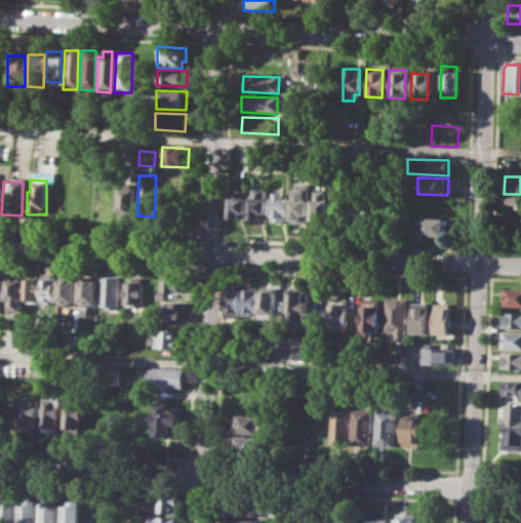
[(93,182),(113,183),(111,220),(99,219),(99,215),(92,215),(93,182)]
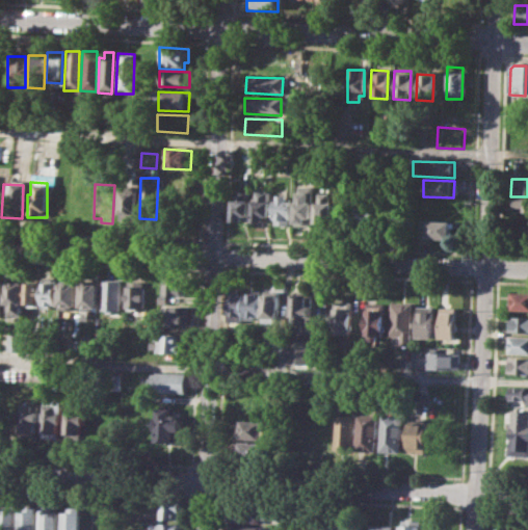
[(295,188),(310,188),(310,226),(292,224),(292,203),(295,203),(295,188)]
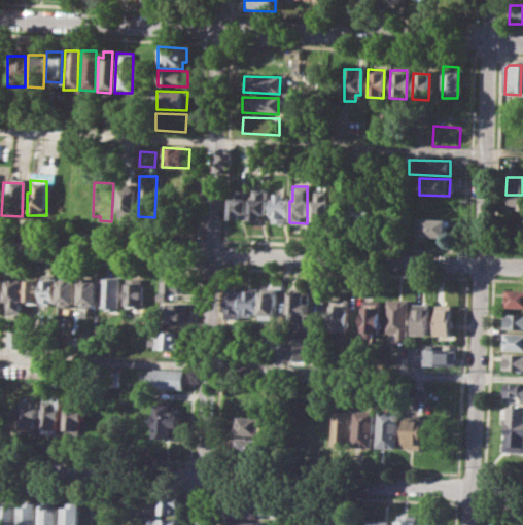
[(117,187),(136,188),(135,219),(115,219),(117,187)]
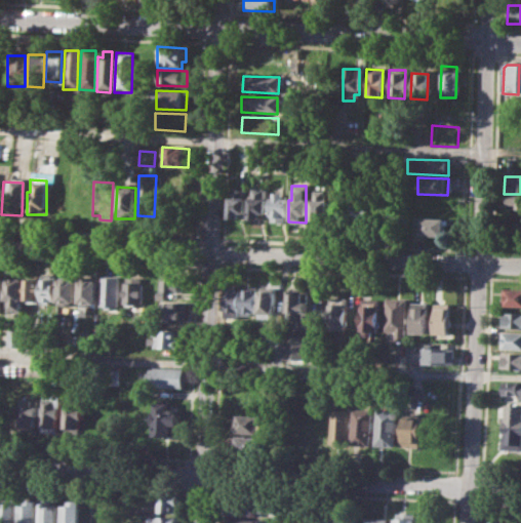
[(229,189),(246,190),(245,219),(228,218),(229,189)]
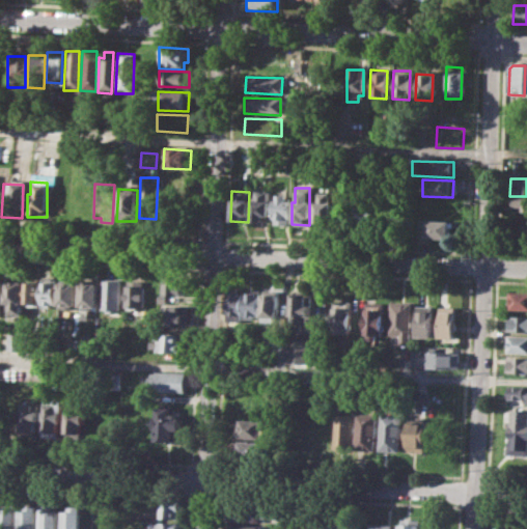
[(252,194),(269,195),(268,223),(252,223),(252,194)]
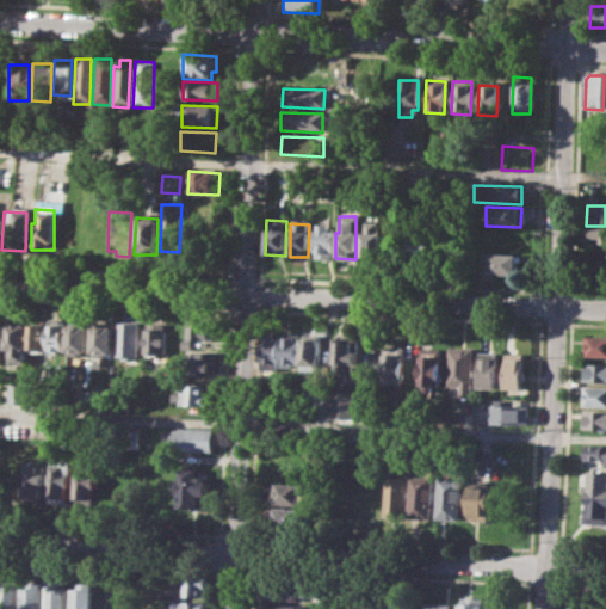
[(364,223),(375,223),(375,234),(379,234),(379,262),(360,260),(360,234),(364,234),(364,223)]
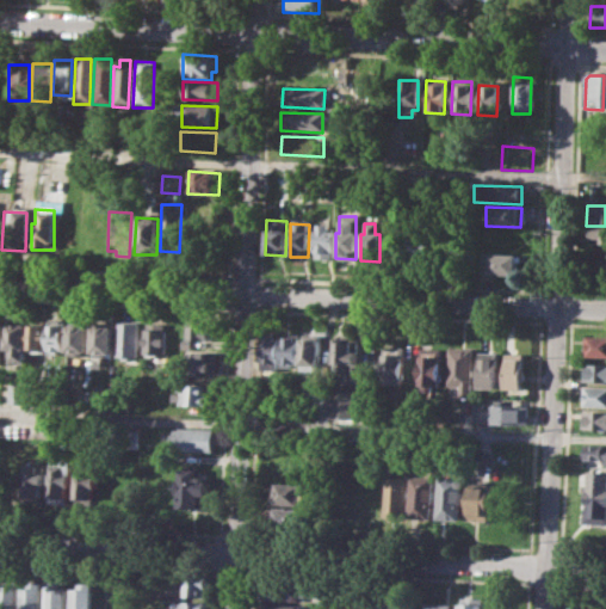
[(316,226),(331,226),(329,260),(311,260),(313,232),(316,232),(316,226)]
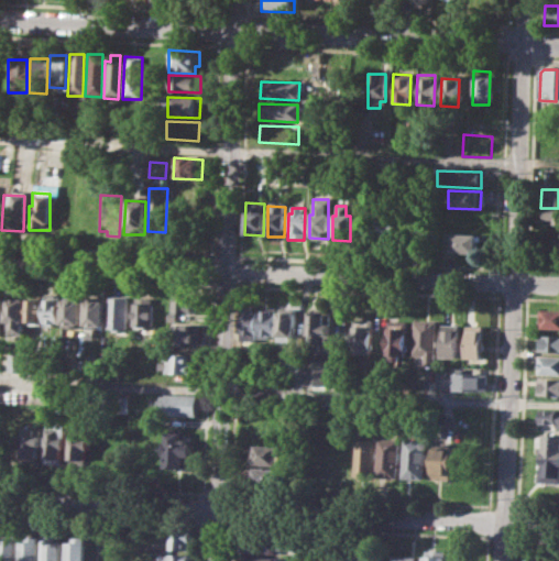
[(380,209),(397,209),(397,246),(376,246),(375,219),(380,219),(380,209)]
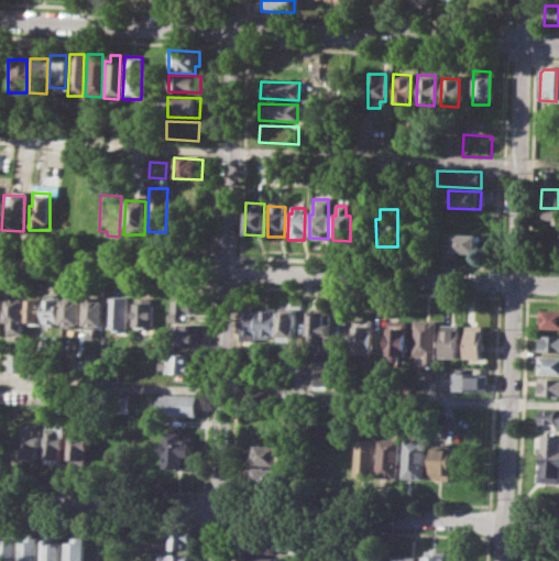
[(540,211),(558,211),(558,227),(539,227),(540,211)]
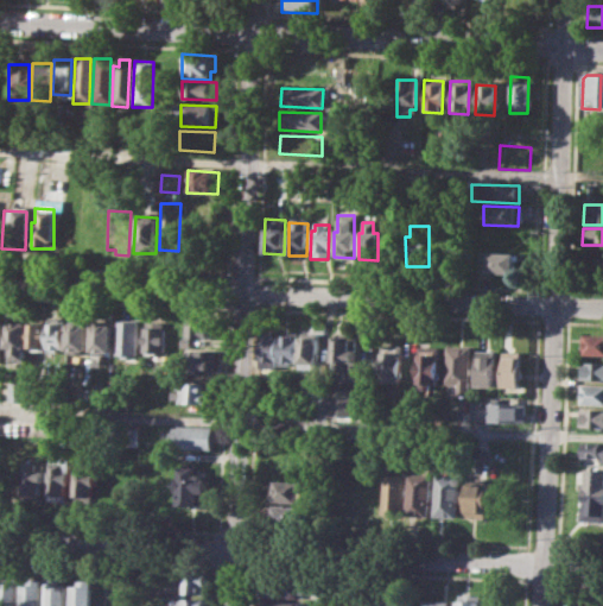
[(486,254),(514,254),(514,276),(486,275),(486,254)]
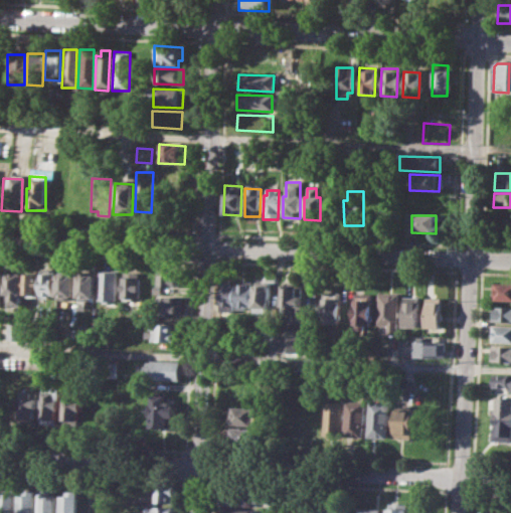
[(157,270),(179,271),(178,287),(156,287),(157,270)]
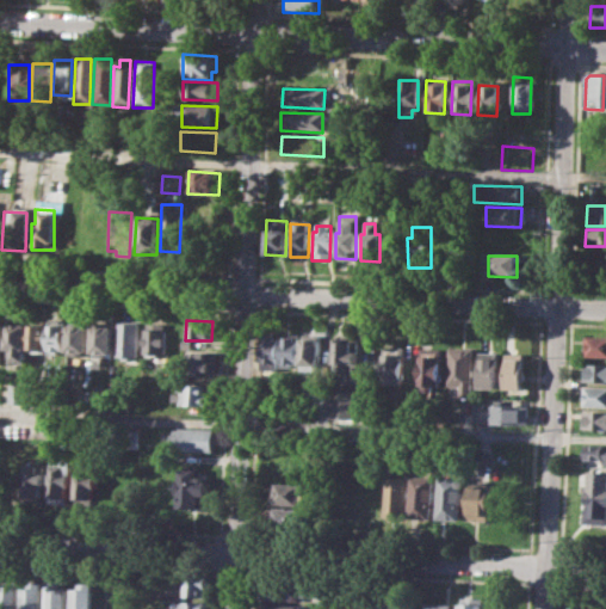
[(45,323),(62,323),(61,352),(56,352),(56,356),(44,356),(45,323)]
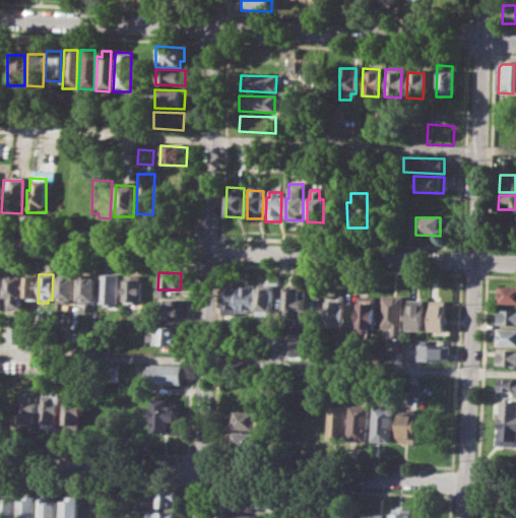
[(56,274),(68,274),(67,279),(71,279),(70,302),(64,302),(64,305),(55,305),(56,274)]
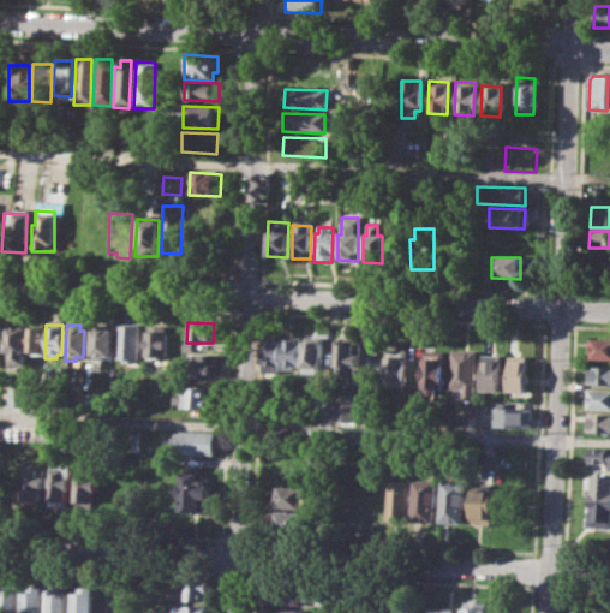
[(91,326),(111,327),(111,358),(105,357),(105,362),(97,362),(97,372),(90,372),(91,326)]
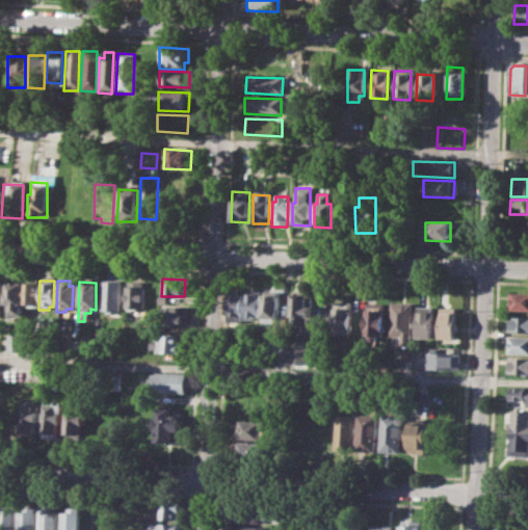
[(4,283),(21,283),(20,315),(3,315),(4,283)]
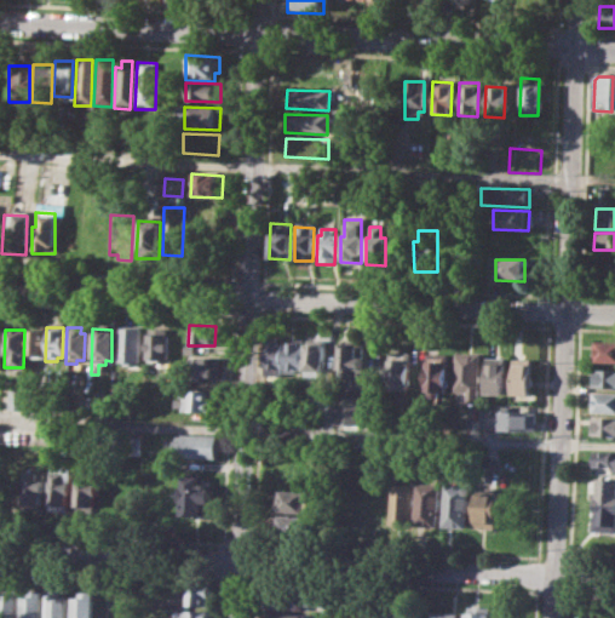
[(116,330),(136,330),(134,365),(116,364),(116,330)]
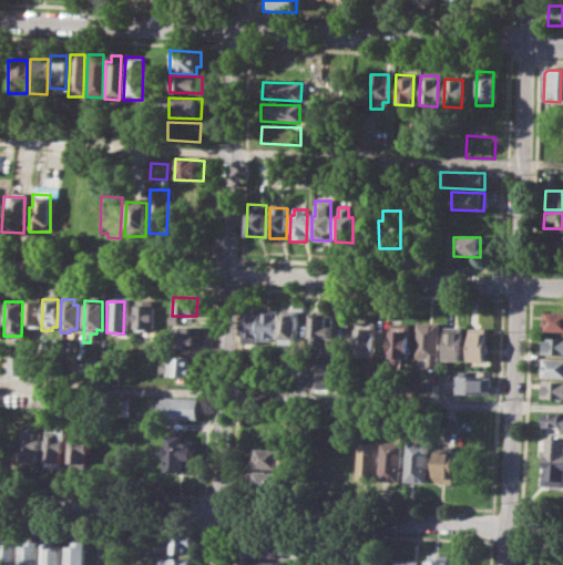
[(131,301),(151,302),(150,329),(144,328),(143,334),(130,334),(131,301)]
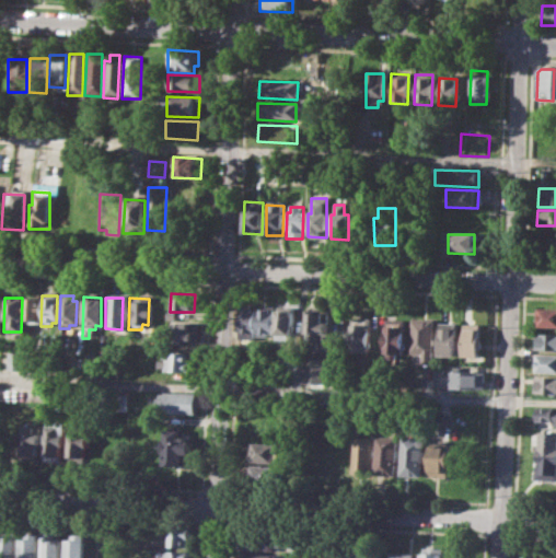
[(24,299),(37,299),(37,322),(24,322),(24,299)]
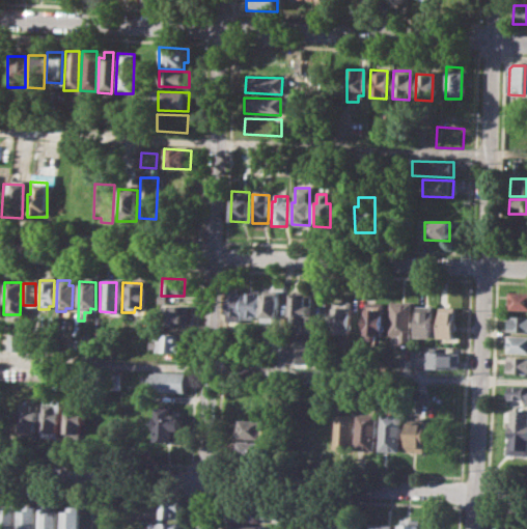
[(227,290),(242,291),(241,322),(226,321),(227,290)]
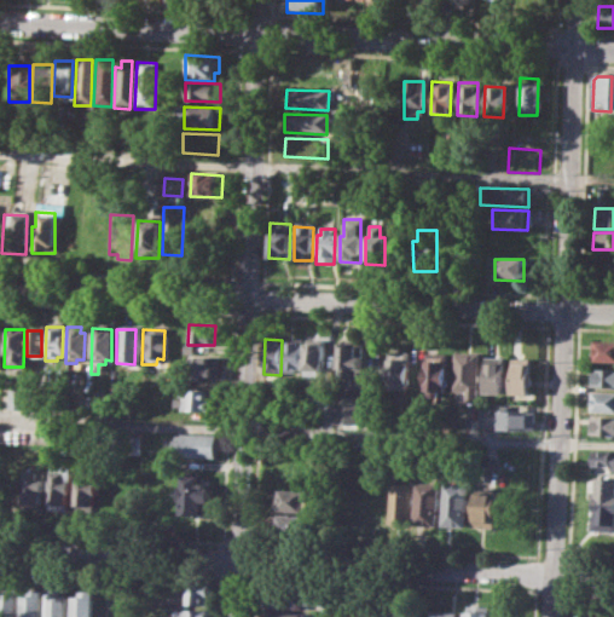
[(305,340),(322,341),(320,380),(303,379),(305,340)]
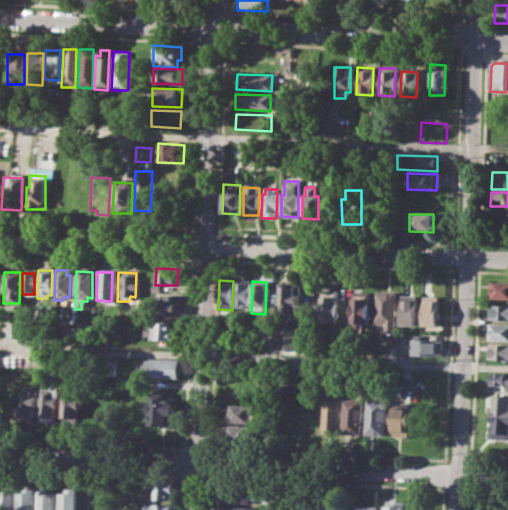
[(236,283),(249,284),(249,312),(235,312),(236,283)]
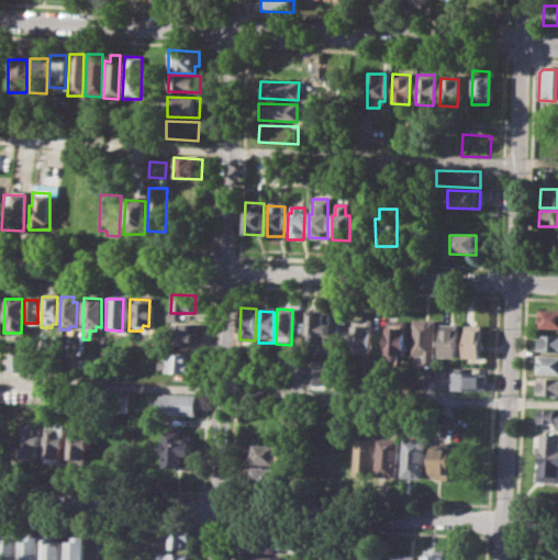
[(307,311),(327,311),(327,345),(320,345),(320,354),(305,354),(307,311)]
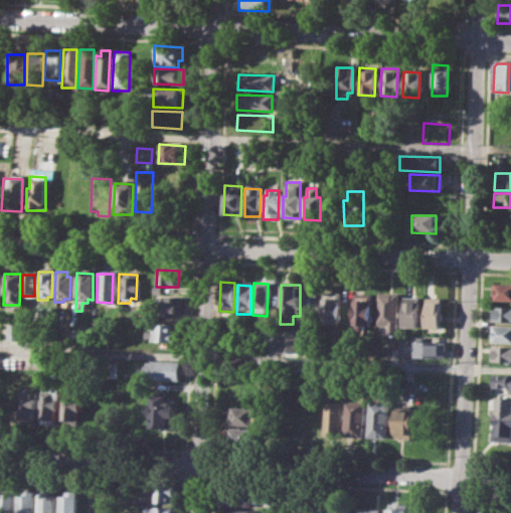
[(494,285),(510,285),(510,302),(490,302),(490,290),(494,290),(494,285)]
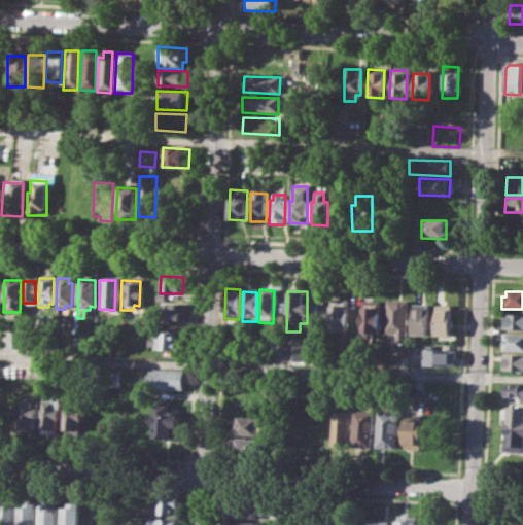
[(154,294),(164,295),(164,303),(153,303),(154,294)]
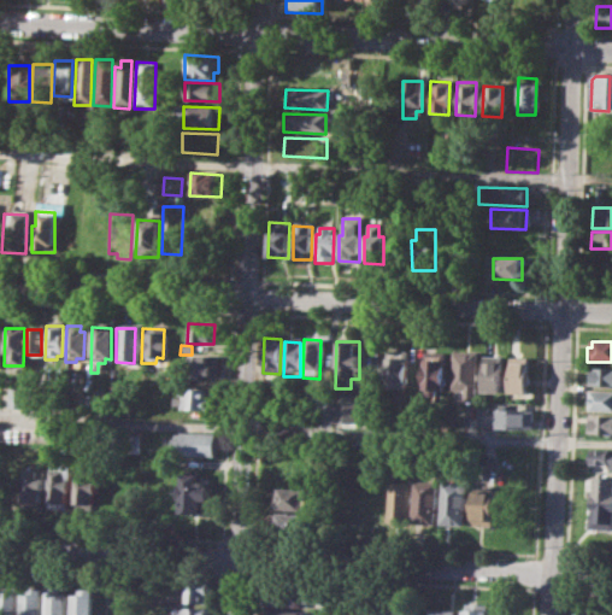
[(382,352),(405,352),(404,390),(382,388),(382,352)]
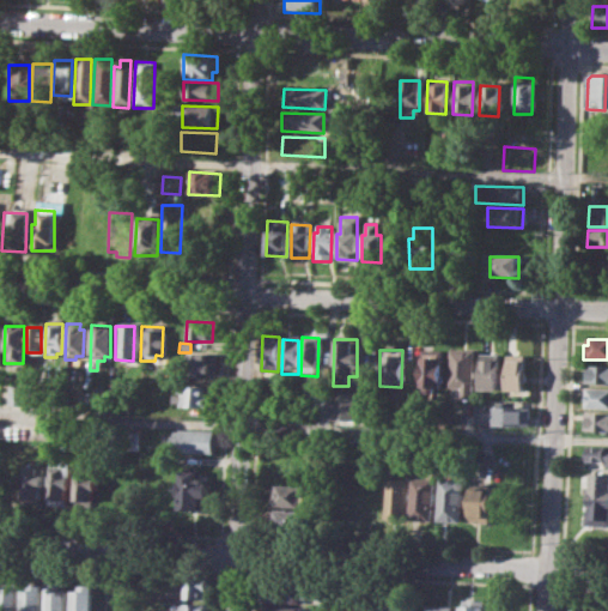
[(448,350),(472,350),(470,399),(458,399),(458,387),(447,387),(448,350)]
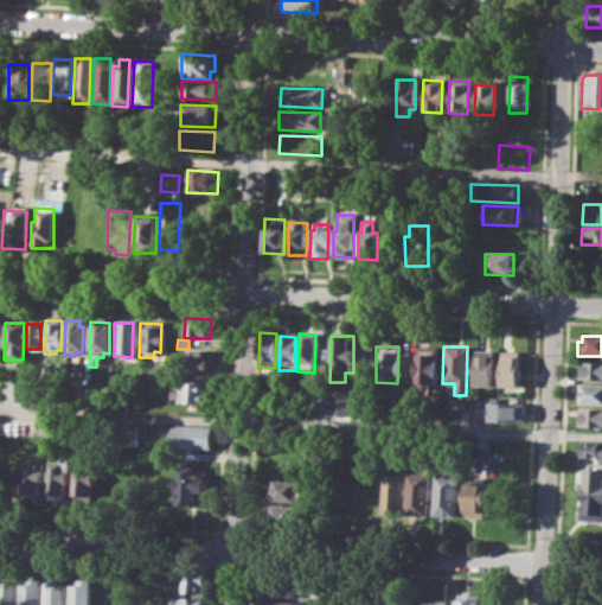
[(414,349),(435,349),(434,384),(426,383),(426,392),(414,390),(414,349)]
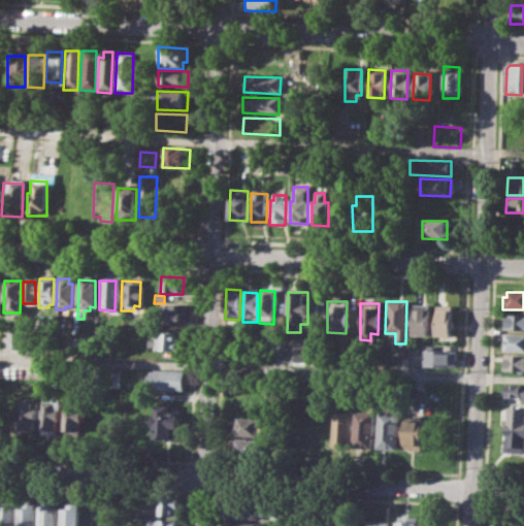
[(162,305),(184,306),(183,324),(161,323),(162,305)]
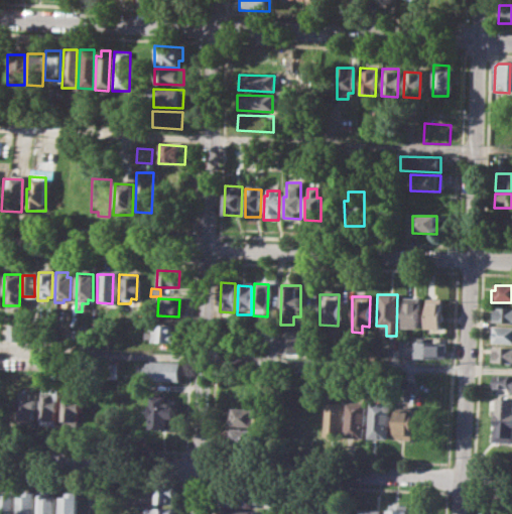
[(401,298),(417,298),(417,329),(401,329),(401,298)]
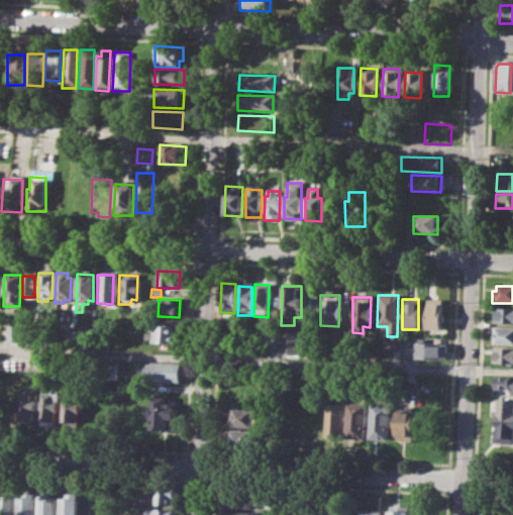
[(423,300),(438,301),(438,330),(423,330),(423,300)]
